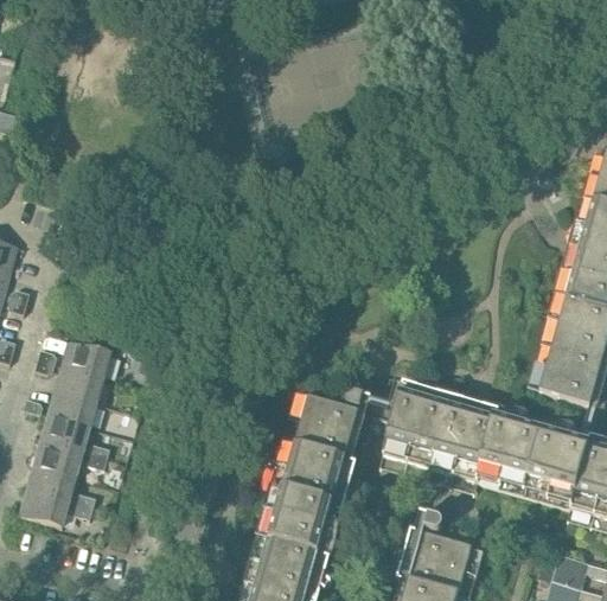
[(12,133),(17,115),(7,113),(2,129),(12,133)]
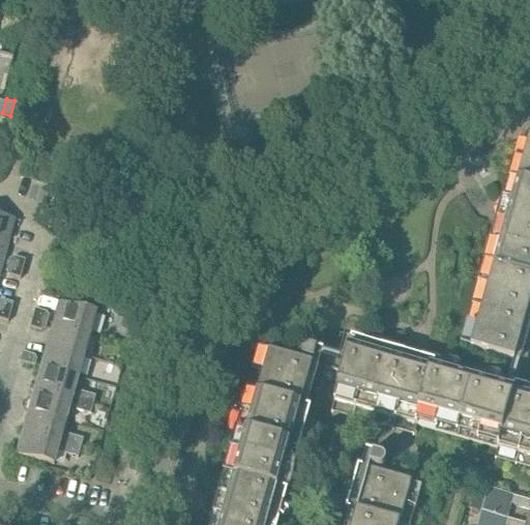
[(245,126),(231,129),(234,144),(248,141),(245,126)]
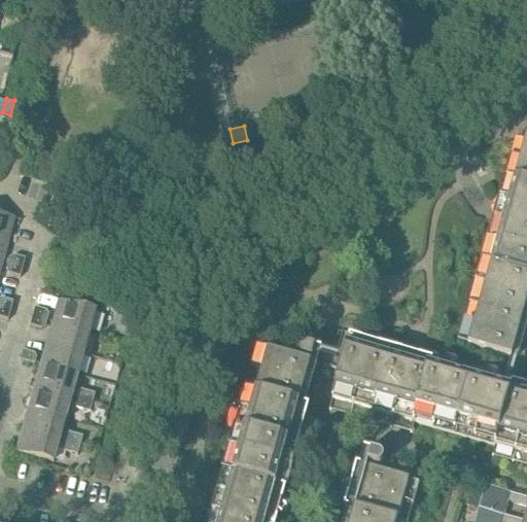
[(471,366),(517,378),(520,369),(526,343),(526,138),(516,135),(458,340),(479,346),(475,355),(471,366)]
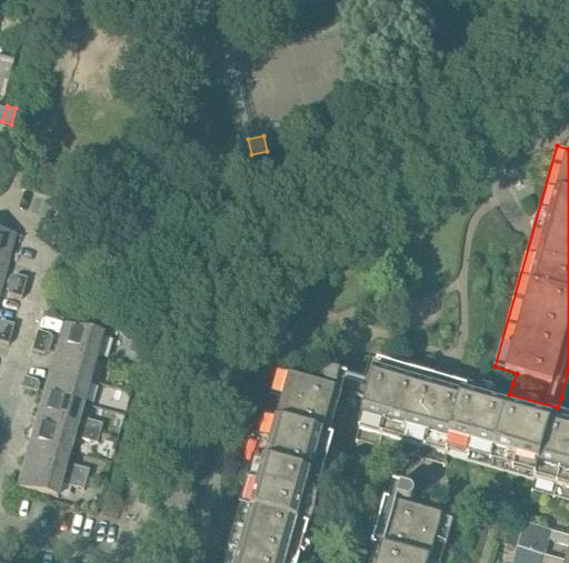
[(16,231),(0,225),(0,253),(9,255),(16,231)]
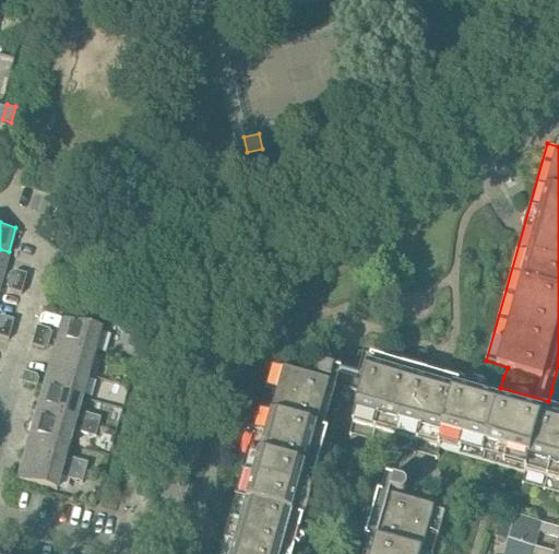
[(8,275),(23,280),(26,271),(14,268),(9,270),(8,275)]
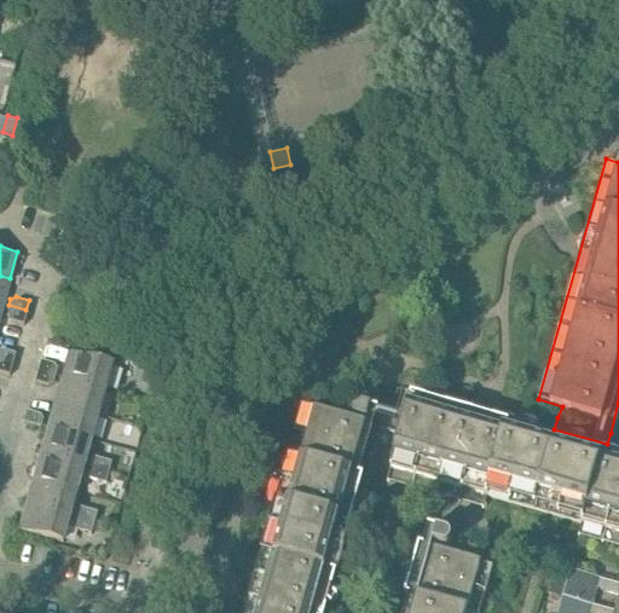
[(25,310),(9,305),(7,311),(10,317),(23,321),(25,310)]
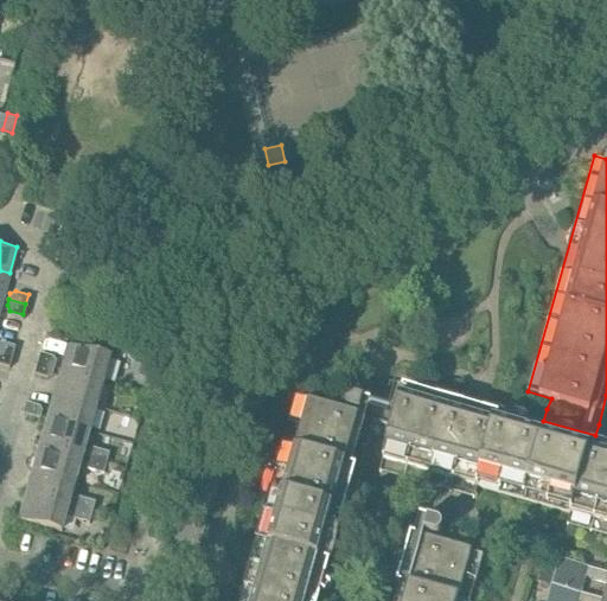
[(0,350),(12,353),(14,343),(1,339),(0,339),(0,350)]
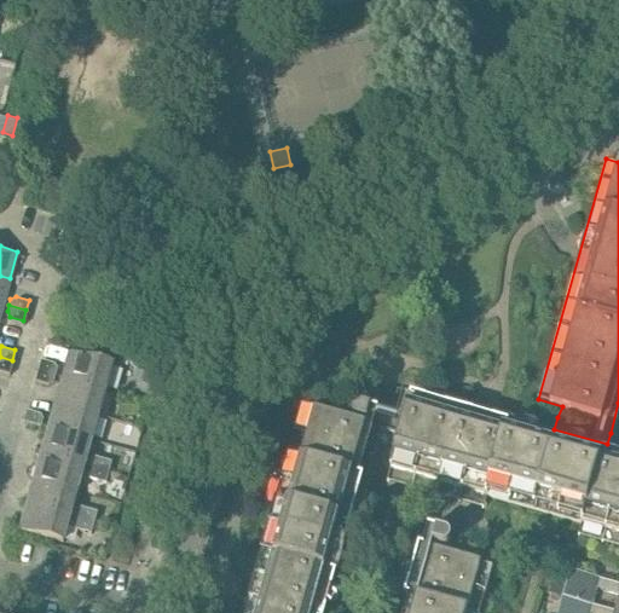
[(70,348),(62,375),(106,387),(114,360),(70,348)]
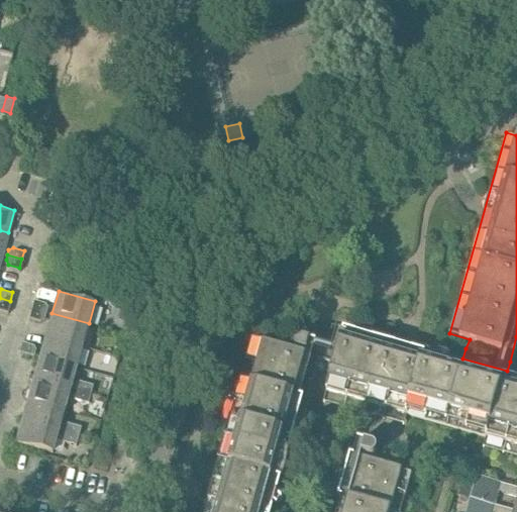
[(10,301),(0,298),(0,307),(7,310),(10,301)]
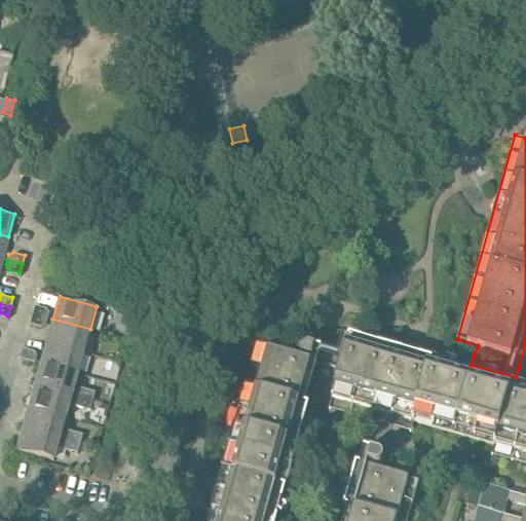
[(33,312),(47,317),(48,310),(47,306),(35,303),(33,312)]
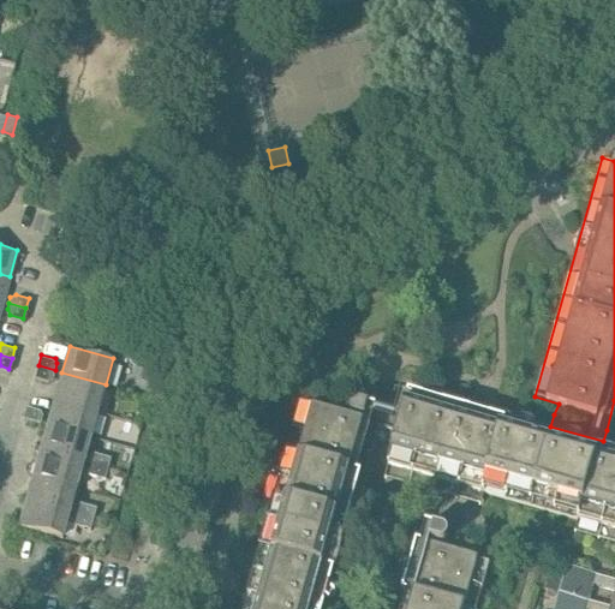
[(55,370),(39,365),(35,376),(49,380),(53,377),(55,370)]
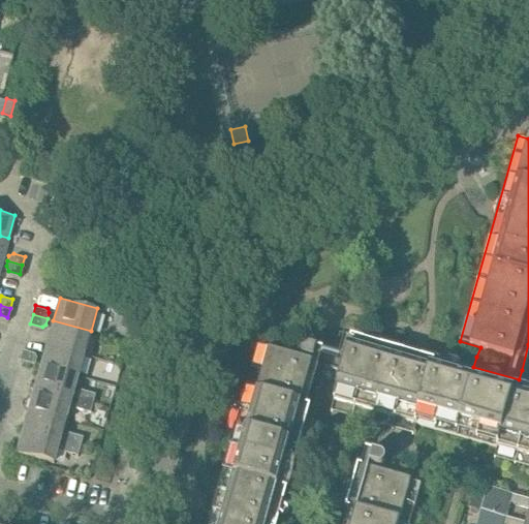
[(85,351),(91,331),(53,320),(48,341),(85,351)]
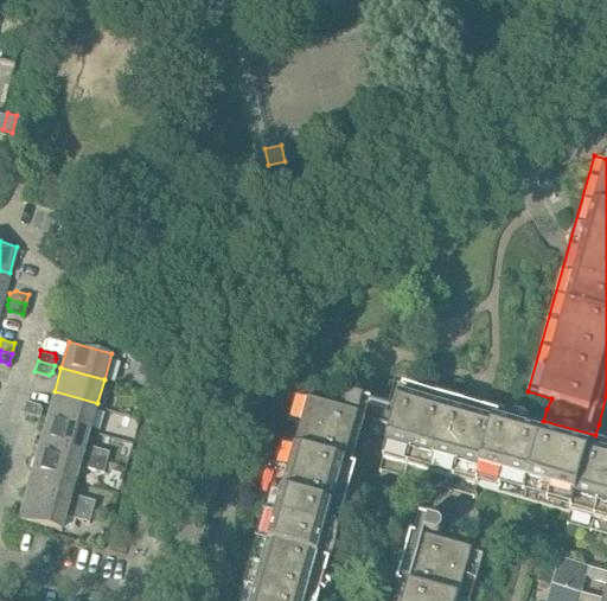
[(606,438),(595,435),(543,421),(508,410),(511,398),(489,392),(485,404),(390,378),(382,403),(353,395),(351,395),(349,395),(346,396),(345,398),(345,400),(344,402),(345,404),(346,406),(347,408),(350,408),(359,411),(358,416),(371,421),(374,415),(393,421),(382,456),(606,519),(606,438)]
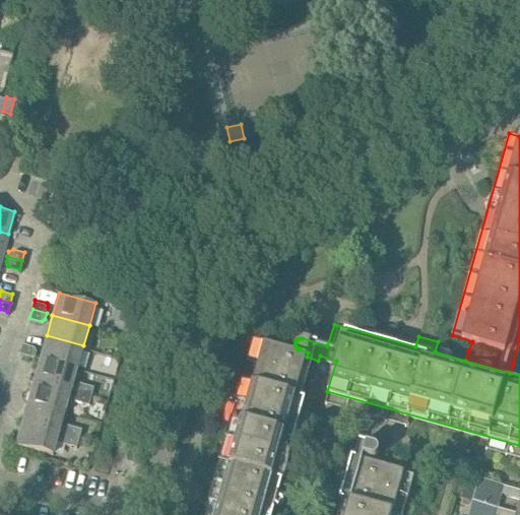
[(77,368),(81,353),(83,345),(47,335),(41,357),(77,368)]
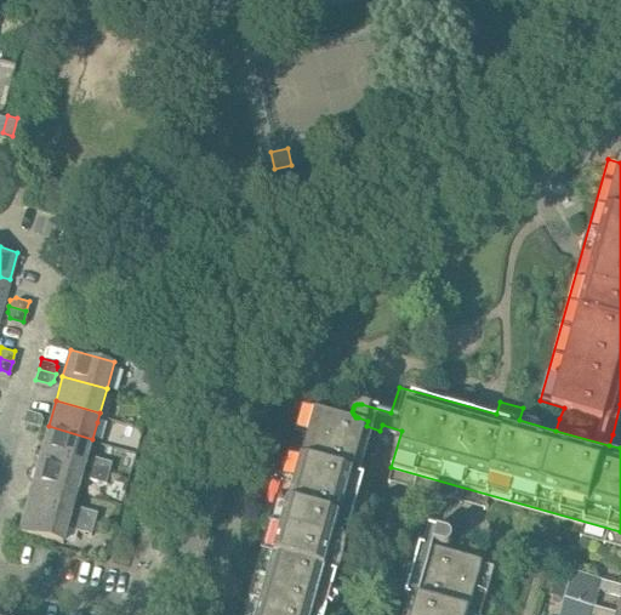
[(24,419),(41,423),(44,417),(41,411),(28,408),(24,419)]
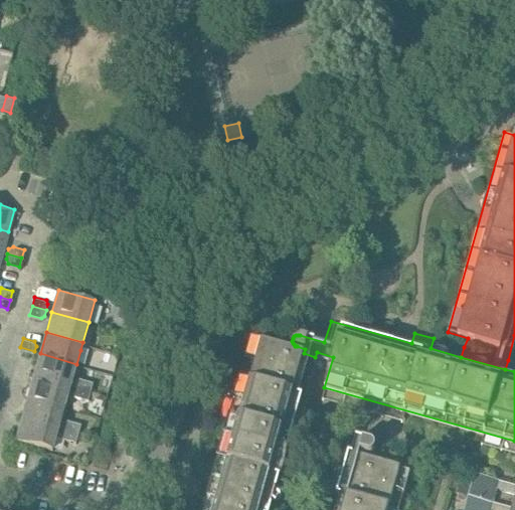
[(315,357),(304,353),(251,339),(203,509),(272,509),(279,487),(289,491),(295,472),(284,469),(315,357)]
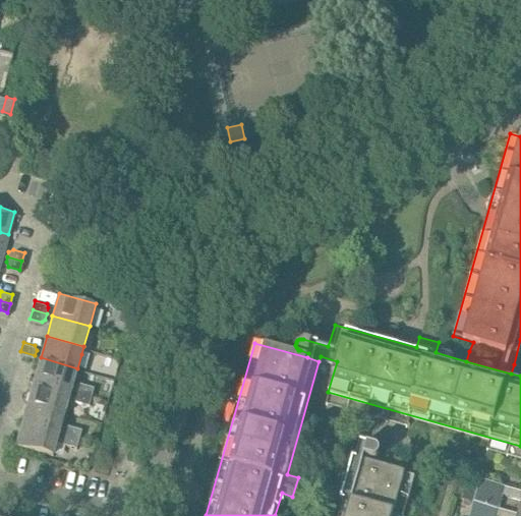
[(41,357),(35,379),(92,395),(94,386),(79,382),(78,384),(73,383),(77,368),(41,357)]
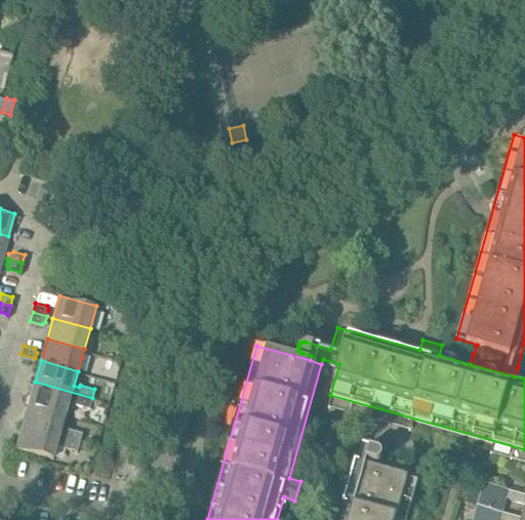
[(35,382),(29,403),(66,413),(69,401),(70,398),(76,400),(75,403),(89,407),(92,398),(35,382)]
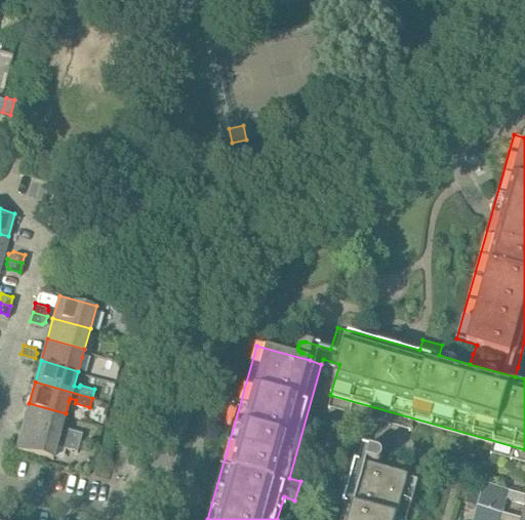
[(29,403),(23,425),(79,440),(82,432),(68,428),(67,429),(62,428),(66,413),(29,403)]
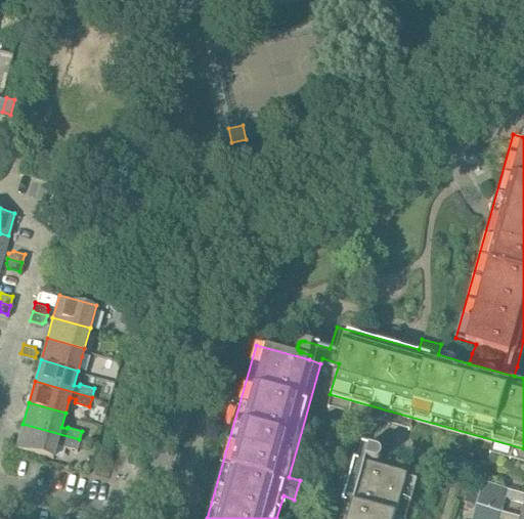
[(23,424),(16,445),(53,456),(57,440),(63,441),(62,444),(77,448),(79,439),(23,424)]
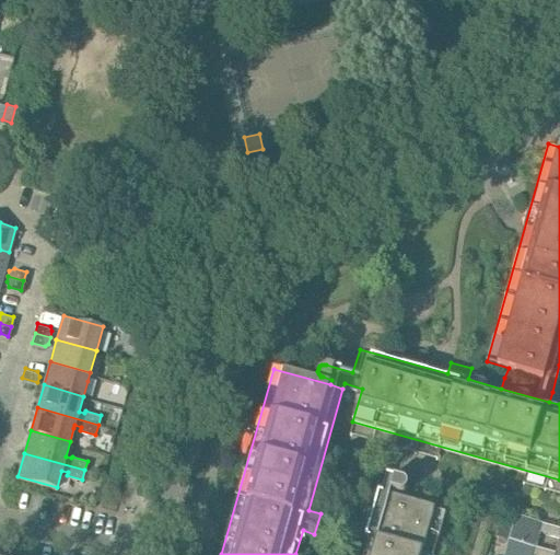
[(432,554),(445,510),(388,495),(389,489),(399,493),(401,493),(404,492),(405,490),(407,489),(407,488),(407,486),(407,484),(406,482),(405,481),(403,480),(381,474),(357,554),(432,554)]
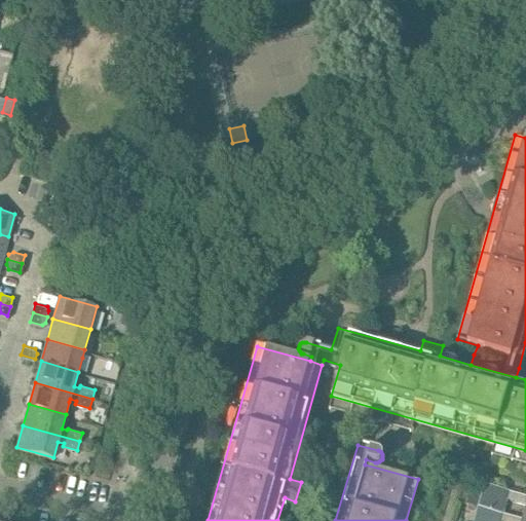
[(465,500),(478,505),(525,518),(525,492),(484,481),(480,495),(467,492),(465,500)]
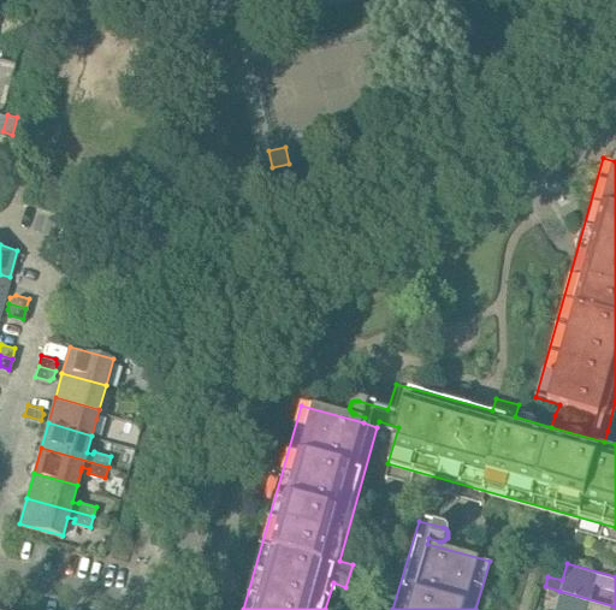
[(615,609),(615,606),(560,591),(554,609),(615,609)]
